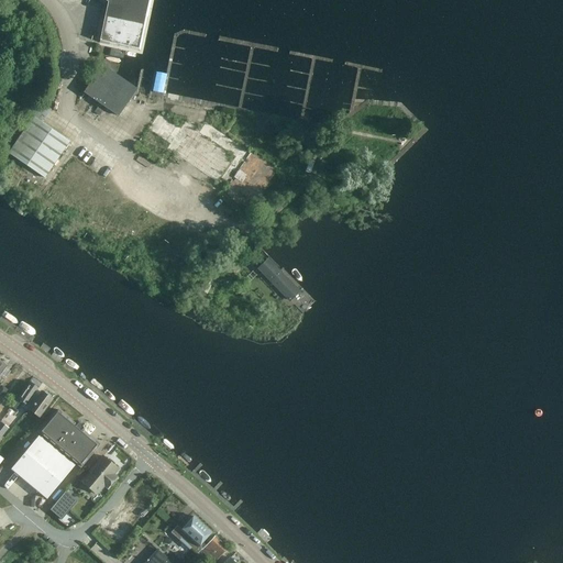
[(147,17),(150,0),(105,0),(108,2),(98,43),(109,45),(109,44),(139,51),(146,17),(147,17)]
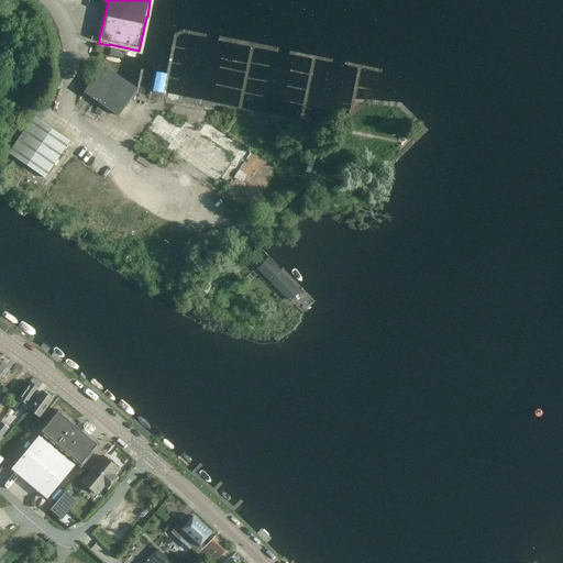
[(129,100),(105,83),(111,72),(102,66),(84,92),(118,116),(129,100)]
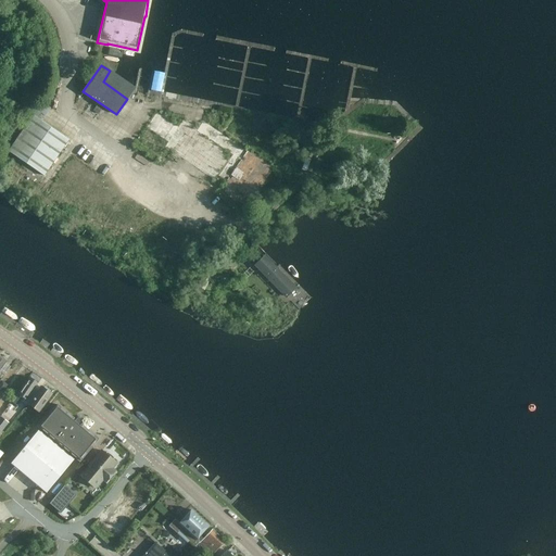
[(160,91),(163,74),(154,72),(151,89),(160,91)]
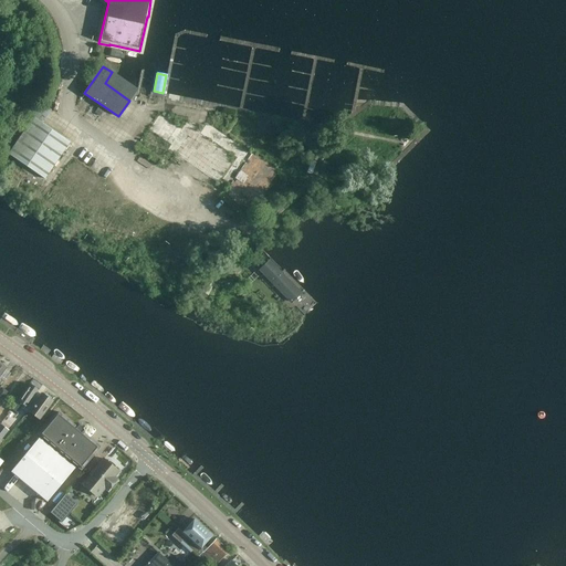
[(70,143),(42,124),(51,111),(40,103),(31,116),(33,117),(9,154),(45,179),(70,143)]
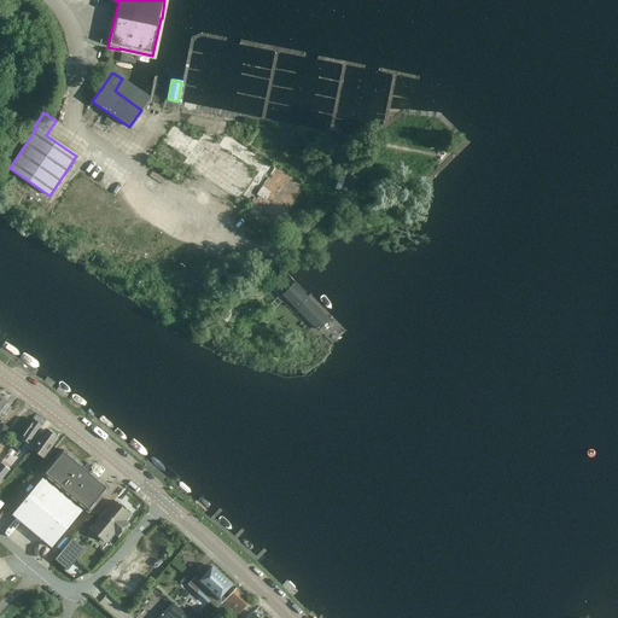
[(304,187),(275,167),(274,168),(226,135),(226,134),(219,145),(204,134),(204,133),(199,140),(174,122),(161,141),(186,159),(182,164),(184,163),(238,200),(238,202),(243,196),(251,202),(250,203),(279,222),(304,187)]
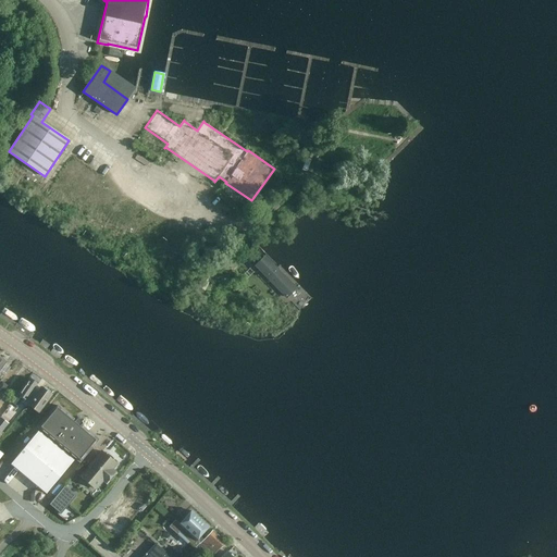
[(311,141),(313,132),(297,130),(296,138),(311,141)]
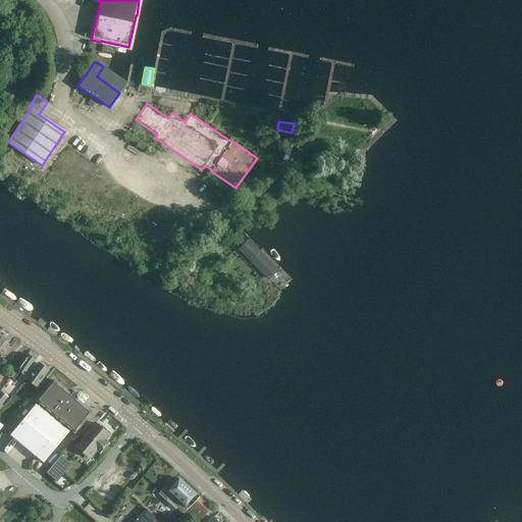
[(239,251),(267,280),(278,269),(249,241),(239,251)]
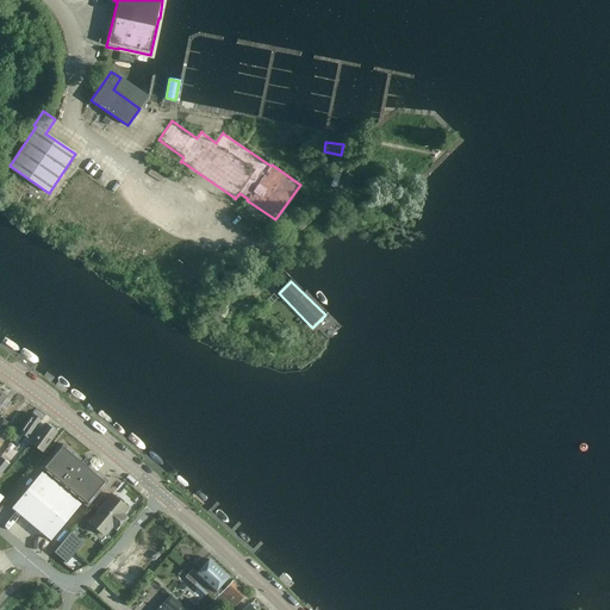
[(219,316),(228,304),(221,299),(213,312),(219,316)]
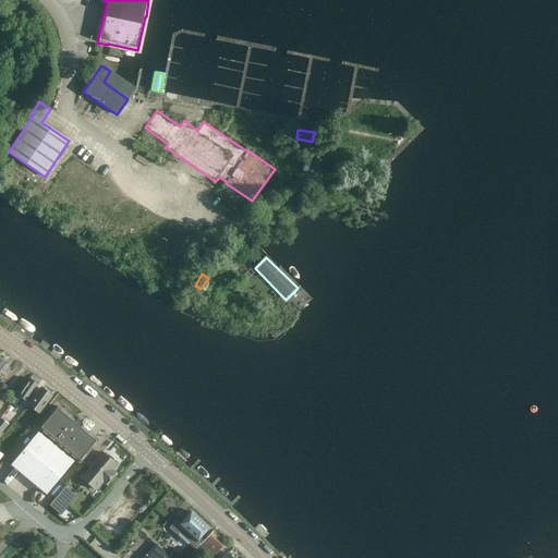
[(31,379),(17,397),(12,404),(17,408),(23,400),(26,402),(38,385),(31,379)]
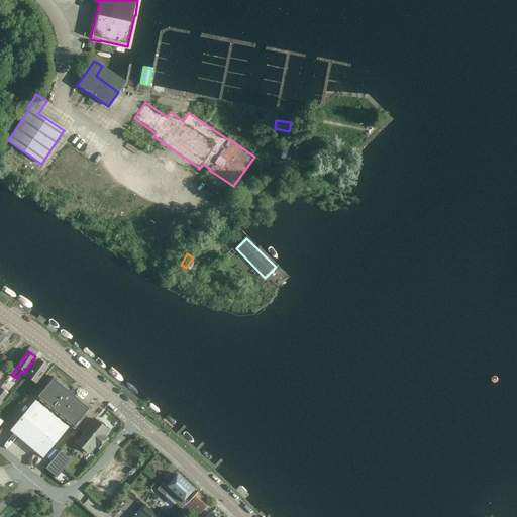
[(38,360),(27,377),(35,383),(47,367),(38,360)]
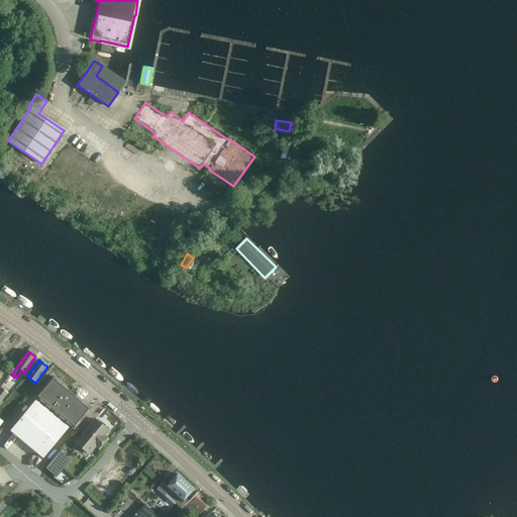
[(68,390),(65,387),(53,377),(35,397),(74,429),(91,408),(75,395),(74,396),(73,395),(76,391),(73,388),(69,392),(67,391),(68,390)]
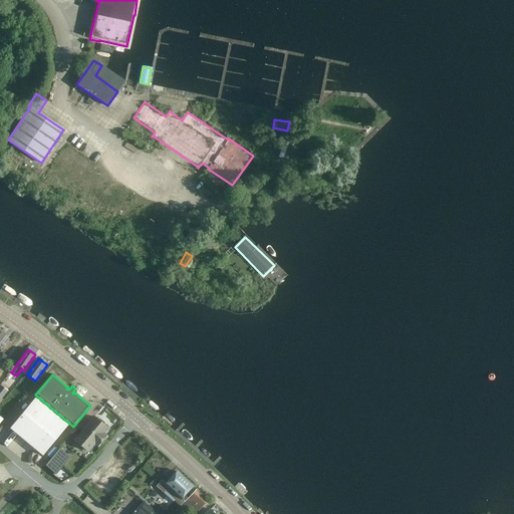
[(43,456),(64,431),(68,425),(36,398),(10,429),(43,456)]
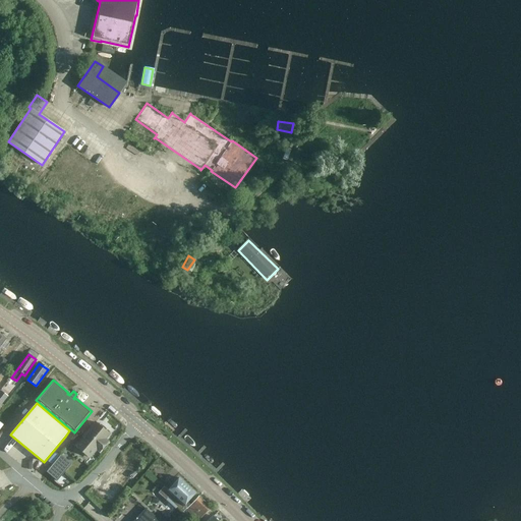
[(100,423),(99,424),(96,422),(78,443),(92,454),(97,448),(100,451),(106,444),(103,441),(109,433),(106,430),(107,429),(106,426),(104,425),(103,424),(100,423)]
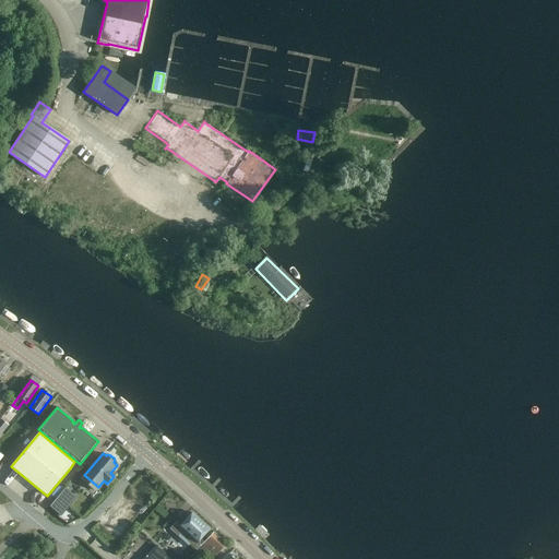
[(72,495),(64,488),(50,506),(49,507),(51,508),(61,516),(68,509),(63,506),(72,495)]
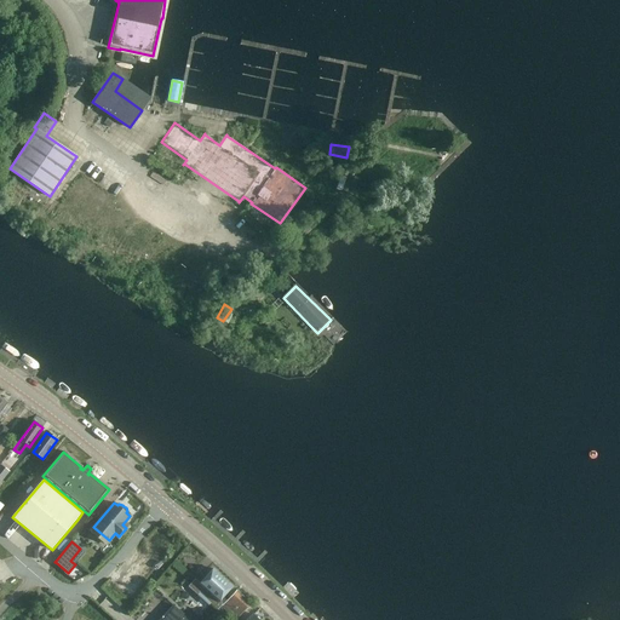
[(164,563),(148,550),(115,587),(131,601),(164,563)]
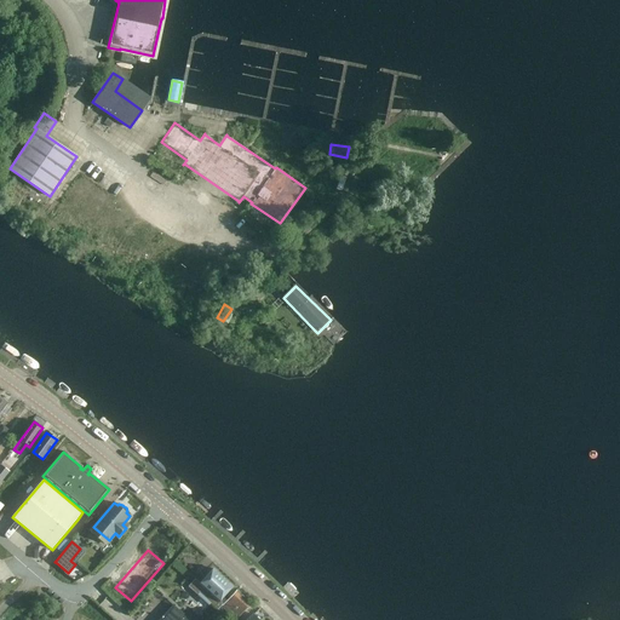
[(213,568),(194,590),(191,593),(211,610),(212,610),(214,613),(227,600),(223,597),(233,586),(213,568)]
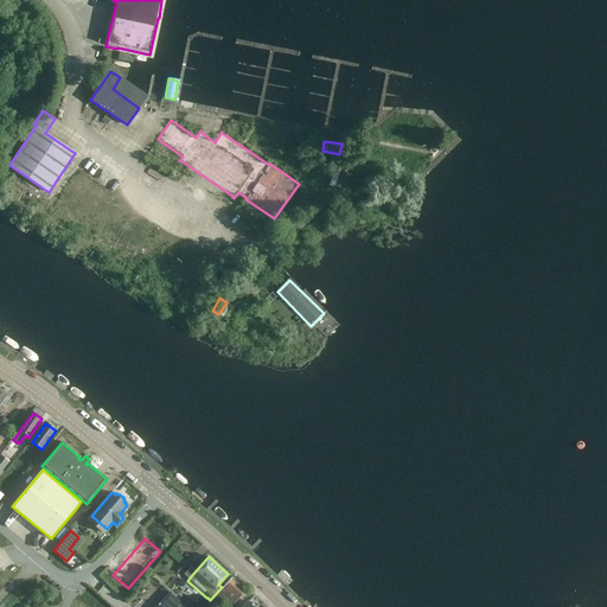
[(231,577),(222,588),(222,587),(210,600),(211,601),(217,594),(231,606),(247,590),(231,577)]
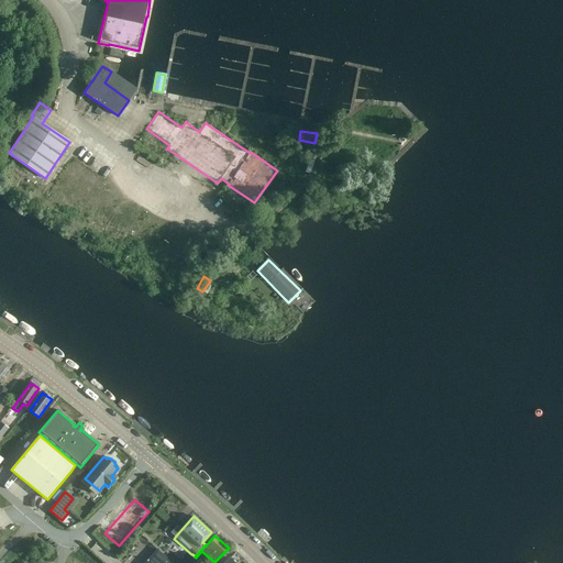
[(175,562),(159,548),(145,562),(175,562)]
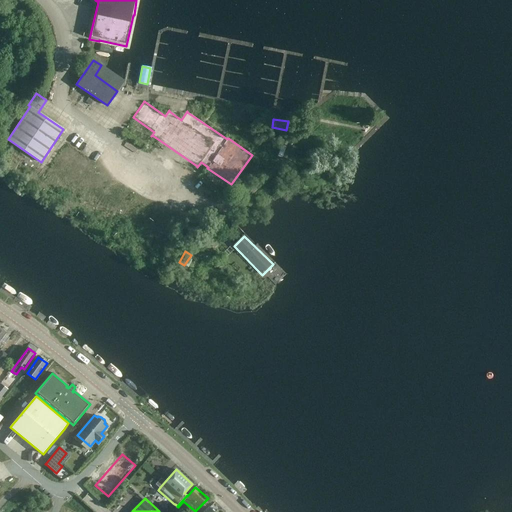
All buildings are outlined.
